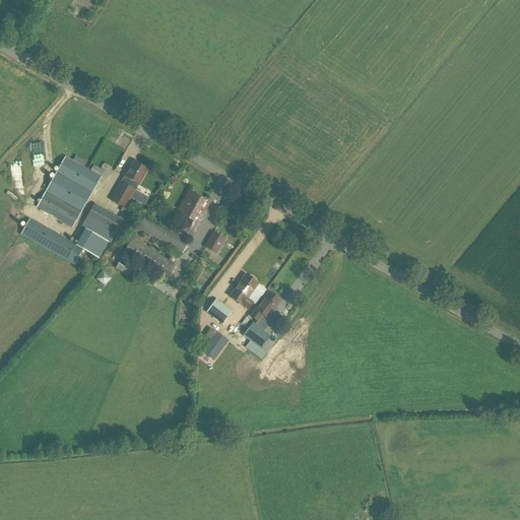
[(137,133),(136,147),(150,147),(150,134),(137,133)]
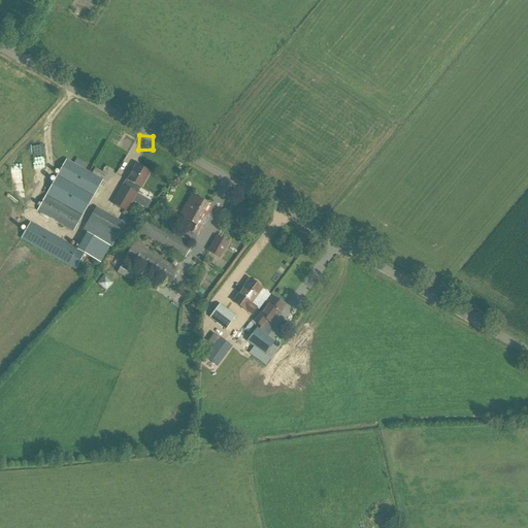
[(67,160),(38,210),(73,231),(103,180),(92,174),(81,168),(85,163),(76,159),(73,164),(67,160)]
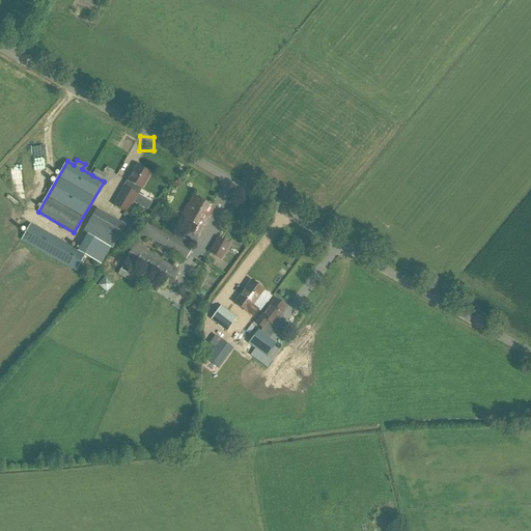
[(128,180),(113,205),(128,214),(134,203),(137,197),(138,195),(142,189),(150,174),(138,167),(130,182),(128,180)]
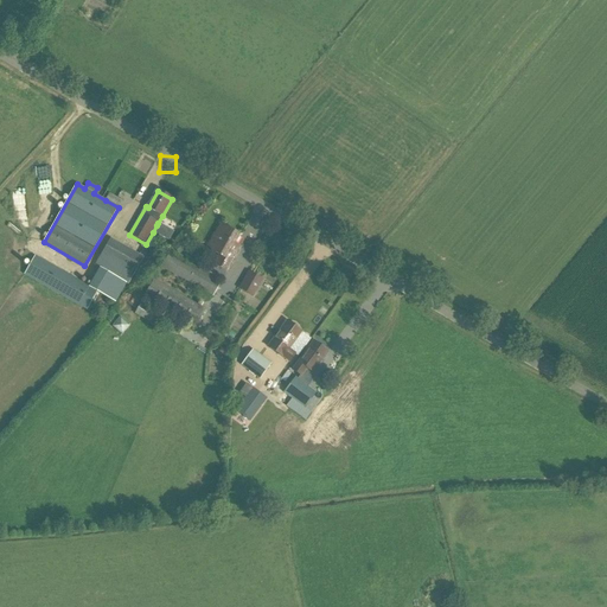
[(221,225),(208,248),(219,255),(213,264),(227,272),(240,247),(235,244),(240,236),(221,225)]
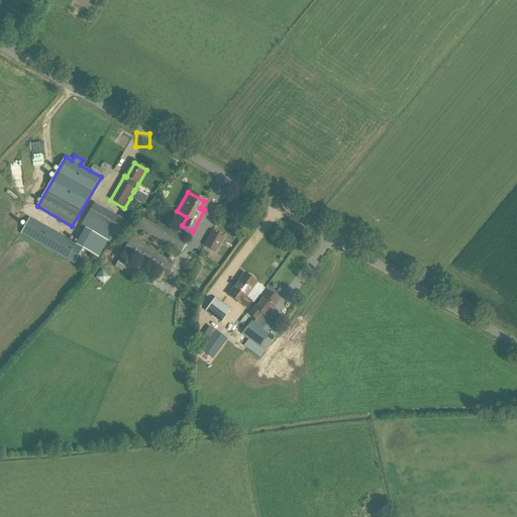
[(171,198),(152,194),(149,206),(168,210),(171,198)]
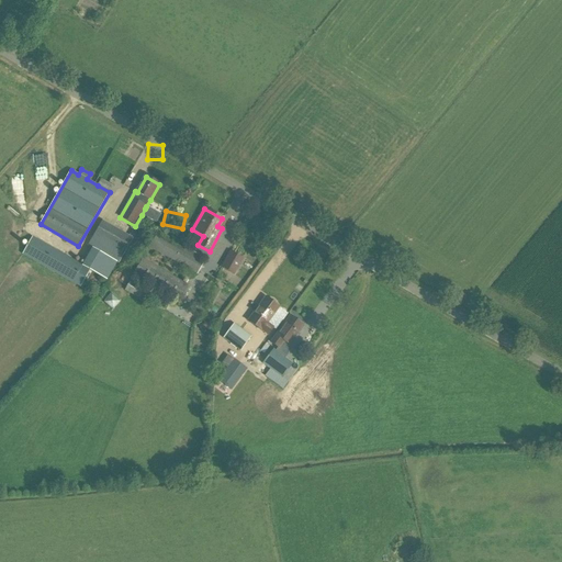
[(103,222),(89,246),(119,263),(133,239),(136,234),(132,232),(128,236),(103,222)]
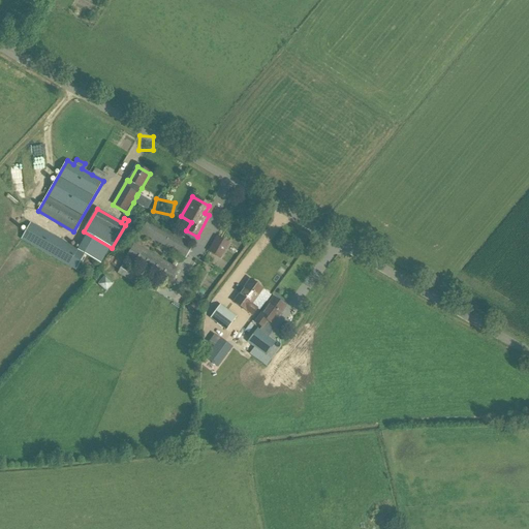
[(147,221),(141,232),(185,258),(192,247),(147,221)]
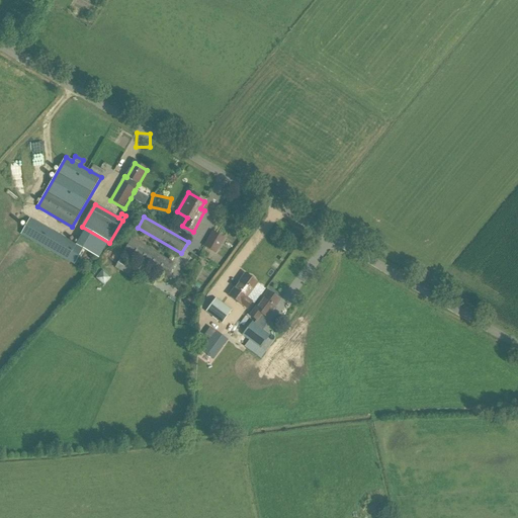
[(30,219),(21,235),(74,265),(83,249),(76,245),(30,219)]
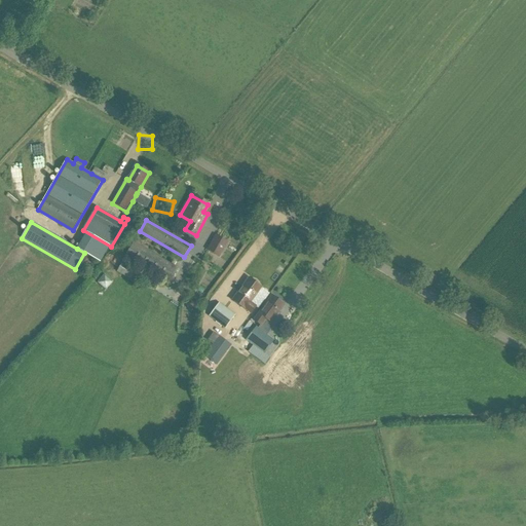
[(214,236),(207,251),(218,258),(226,243),(218,238),(214,236)]
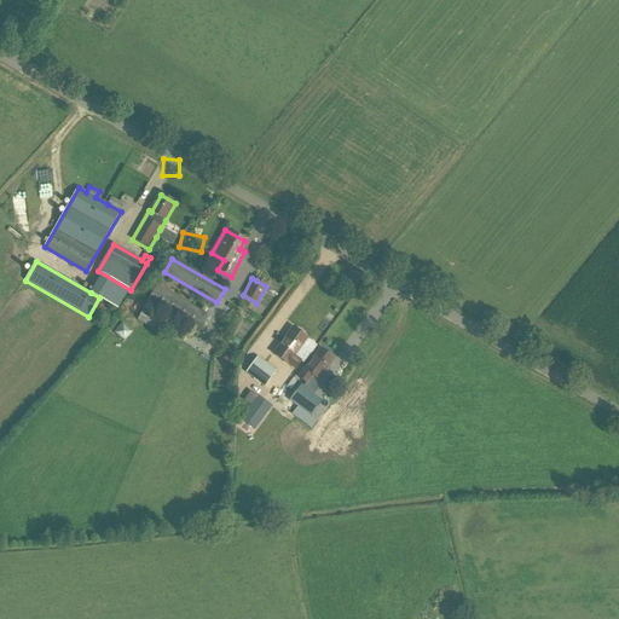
[(156,284),(145,304),(198,335),(210,316),(156,284)]
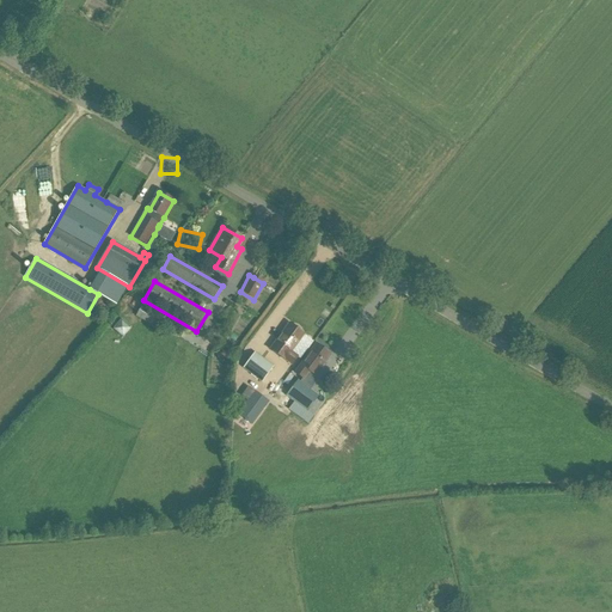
[(142,305),(135,317),(152,325),(158,314),(142,305)]
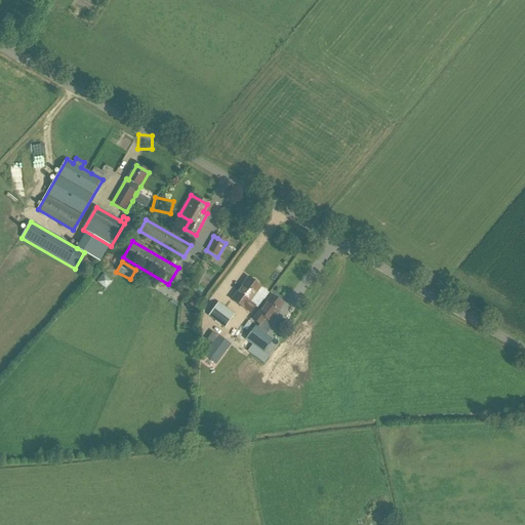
[(101,283),(109,275),(101,267),(92,275),(101,283)]
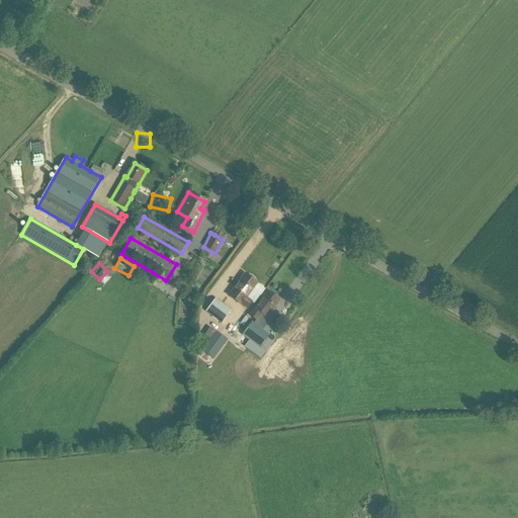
[(137,267),(134,272),(147,279),(150,274),(137,267)]
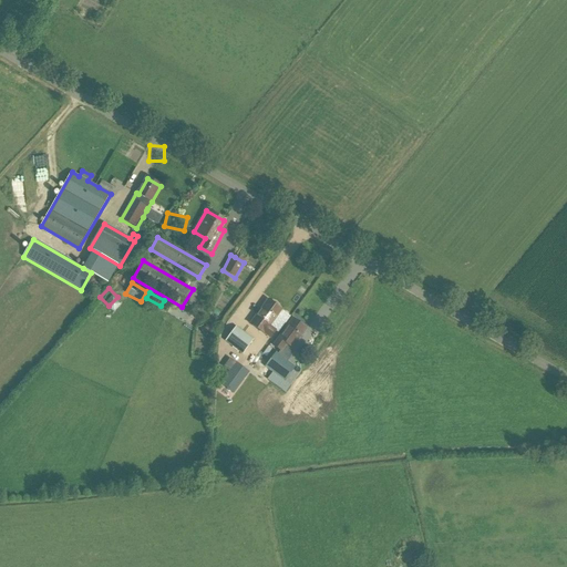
[(269,300),(251,323),(265,333),(270,338),(276,331),(270,326),(282,310),(280,308),(279,307),(279,306),(278,305),(277,303),(275,302),(274,302),(271,302),(269,300)]
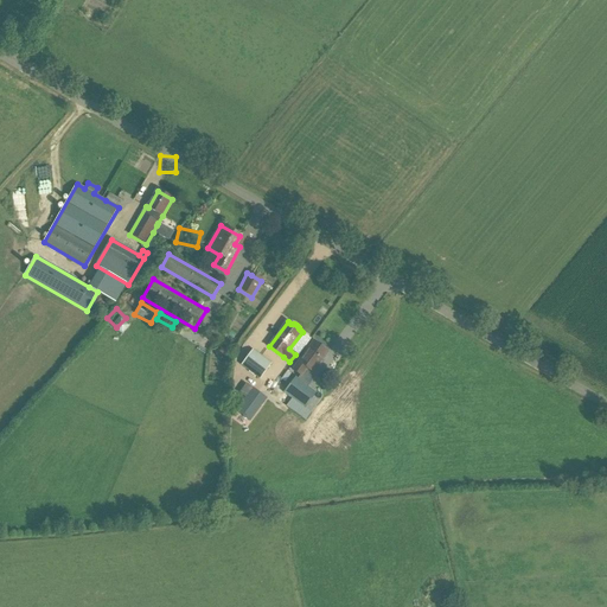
[(314,342),(293,370),(301,376),(306,369),(312,374),(328,352),(314,342)]
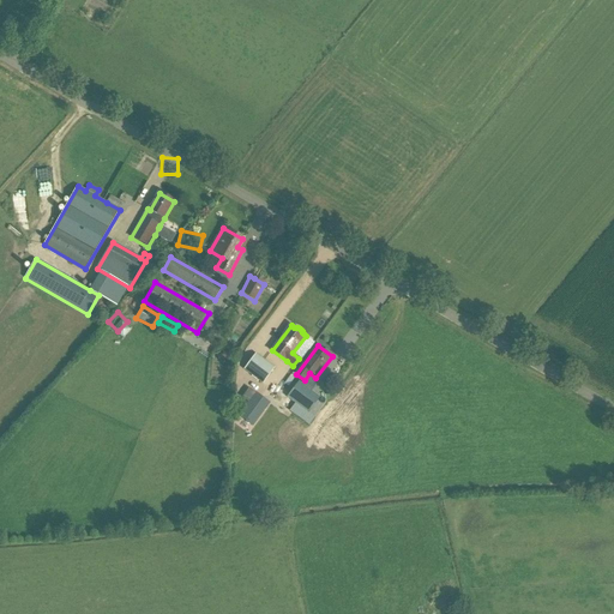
[(256,354),(244,371),(262,385),(263,385),(275,368),(256,354)]
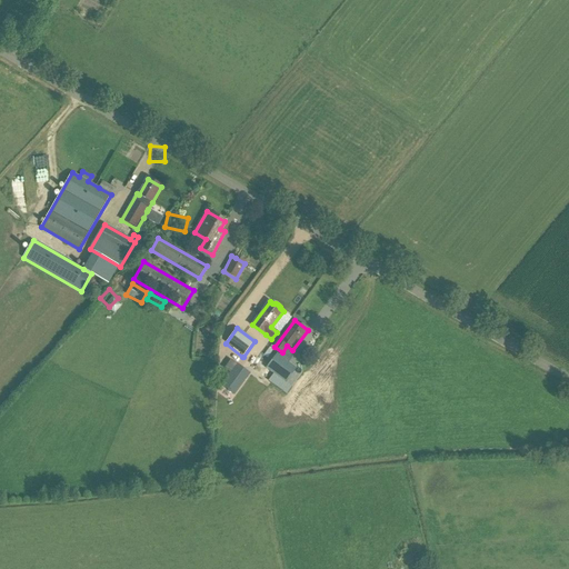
[(277,353),(267,368),(285,382),(287,380),(296,368),(289,362),(288,362),(287,361),(279,356),(277,353)]
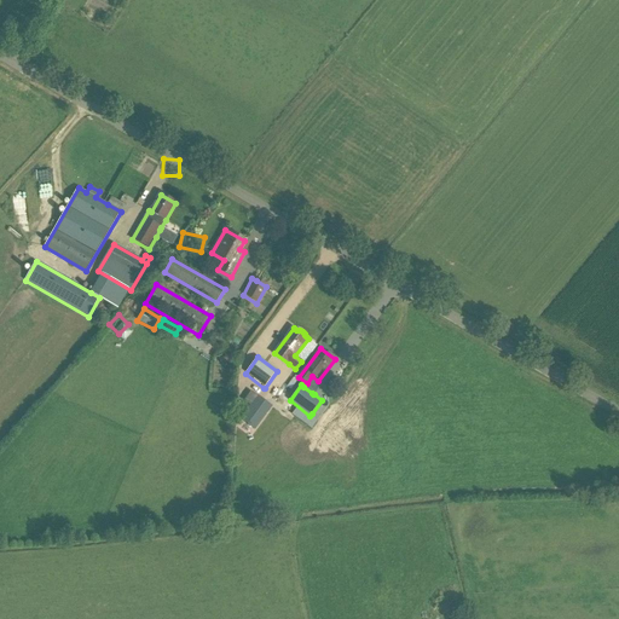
[(250,406),(241,420),(254,429),(271,406),(250,392),(243,401),(250,406)]
